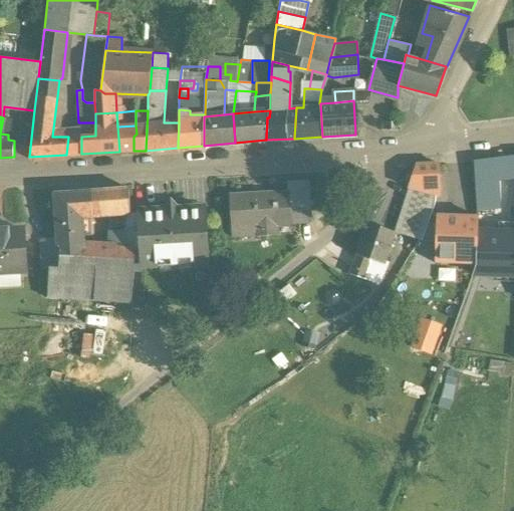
[(78,122),(78,136),(81,136),(81,137),(95,136),(95,122),(78,122)]
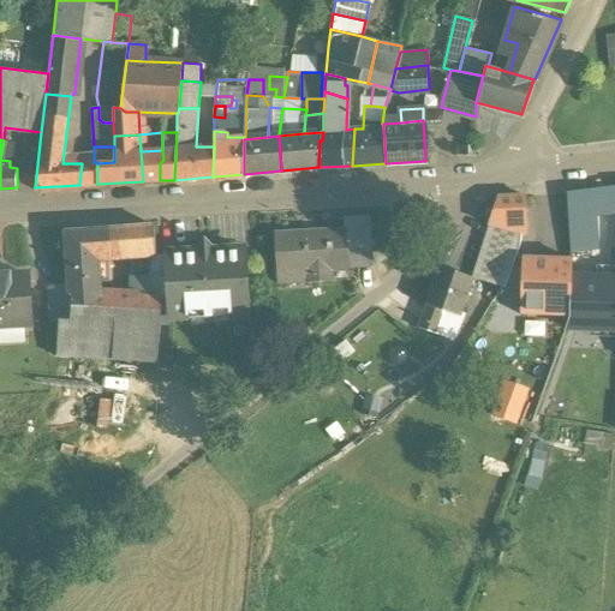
[(141,151),(143,181),(160,180),(160,163),(163,160),(162,150),(141,151)]
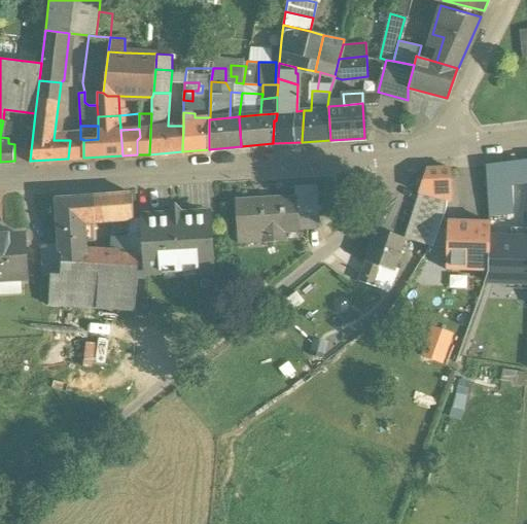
[(70,140),(68,159),(83,158),(83,140),(83,139),(80,139),(70,140)]
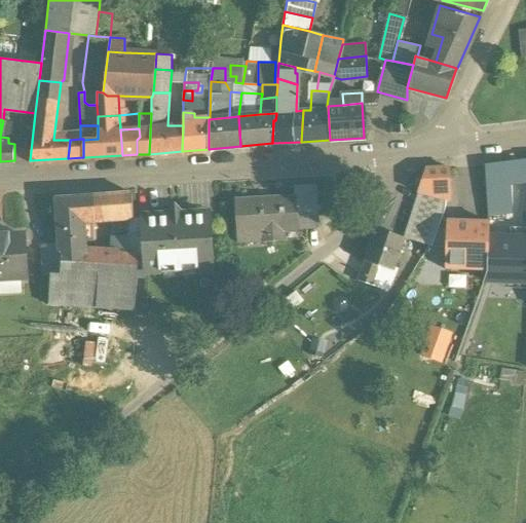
[(516,159),(485,163),(489,206),(489,207),(505,206),(506,182),(517,180),(516,159)]
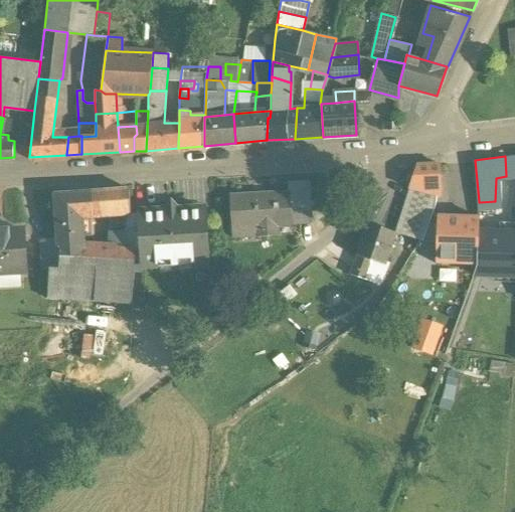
[(416,164),(409,187),(437,194),(442,194),(440,163),(416,164)]
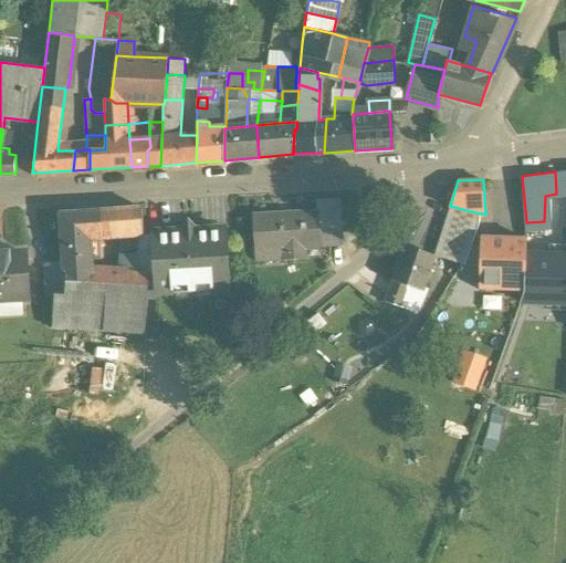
[(316,199),(316,210),(318,210),(318,218),(320,231),(342,230),(339,197),(316,199)]
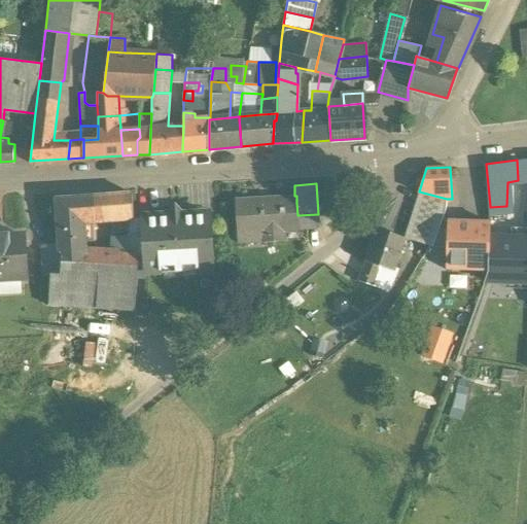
[(132,191),(110,194),(112,218),(129,218),(134,218),(132,191)]
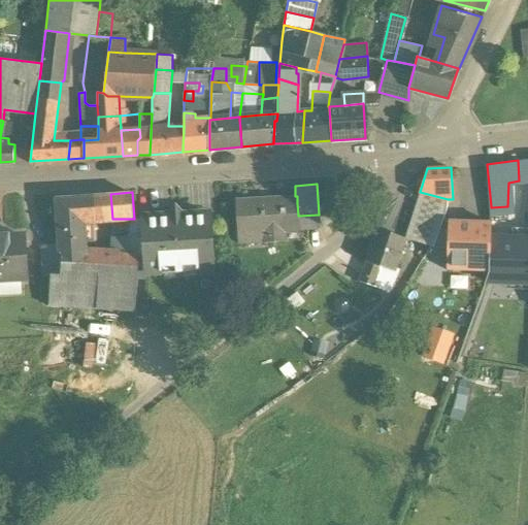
[(420,192),(404,237),(433,245),(444,211),(448,199),(420,192)]
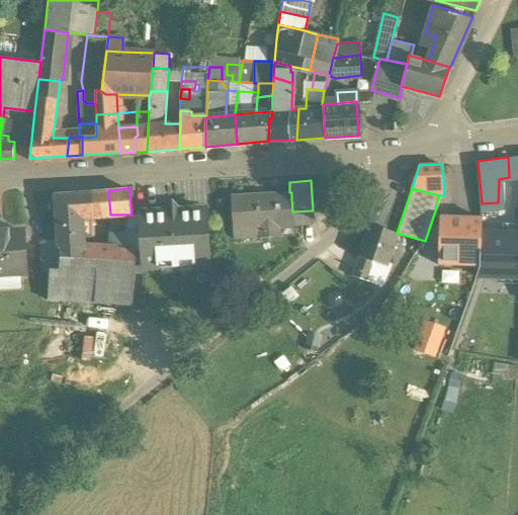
[(108,190),(56,194),(57,204),(55,204),(55,208),(57,208),(60,242),(60,246),(82,247),(81,217),(95,216),(110,215),(108,190)]
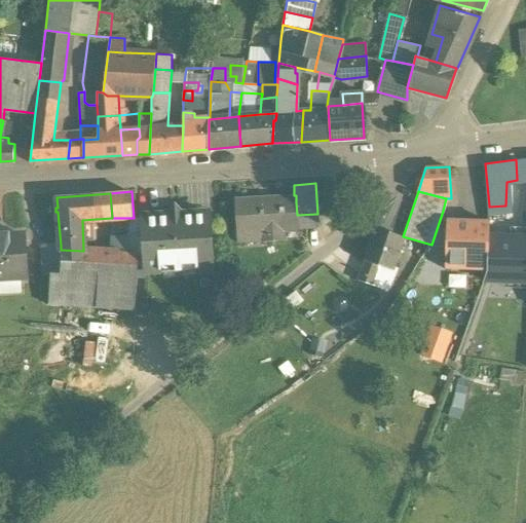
[(294,195),(235,199),(237,231),(263,229),(264,239),(283,237),(282,227),(298,226),(297,215),(296,202),(296,195),(294,195)]
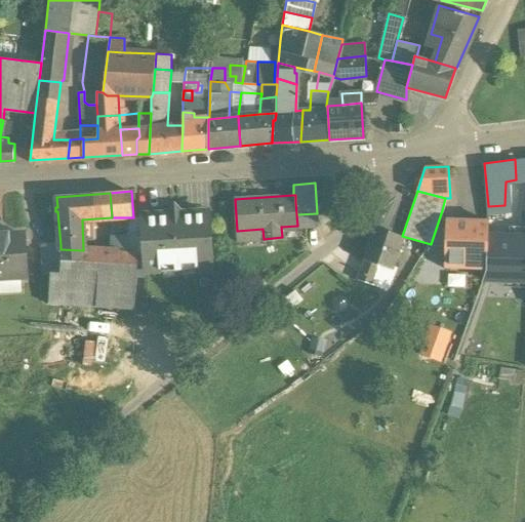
[(505,205),(488,206),(488,210),(488,221),(487,233),(505,233),(505,205)]
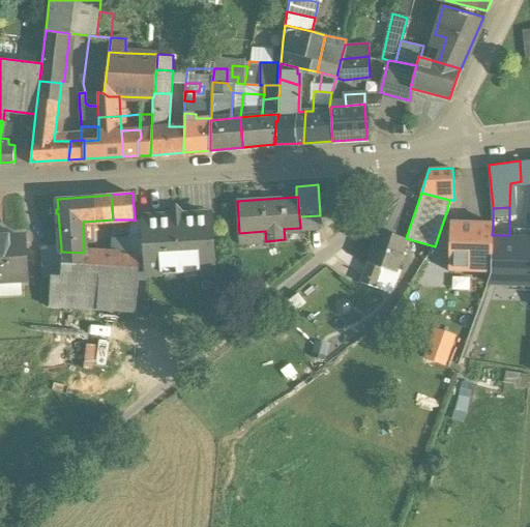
[(171,215),(144,217),(147,272),(163,271),(163,265),(198,264),(198,269),(213,268),(211,213),(183,215),(180,211),(175,211),(171,215)]
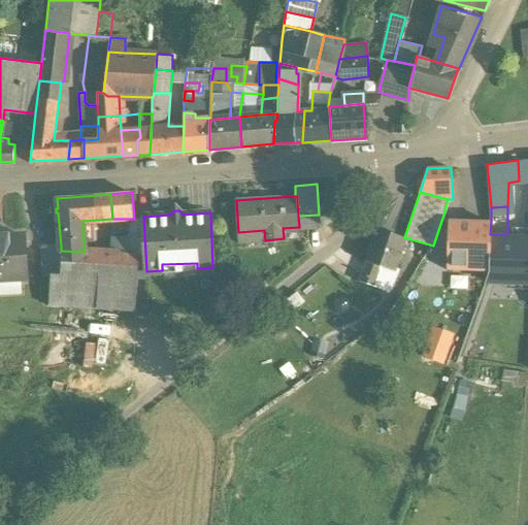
[(320,226),(319,215),(298,216),(299,227),(320,226)]
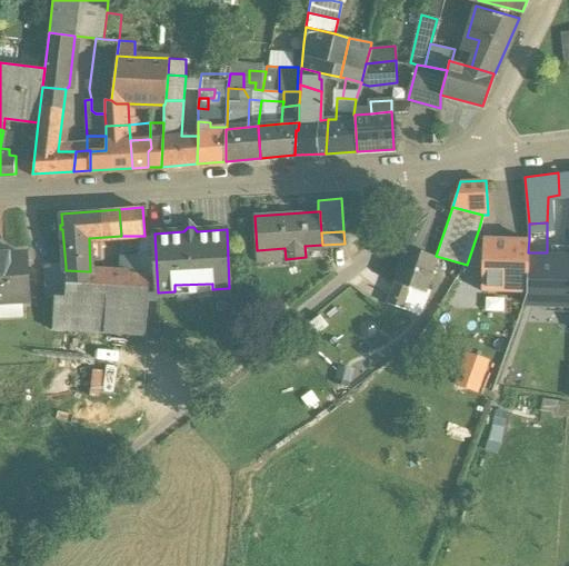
[(139,256),(139,236),(121,236),(120,255),(127,255),(139,256)]
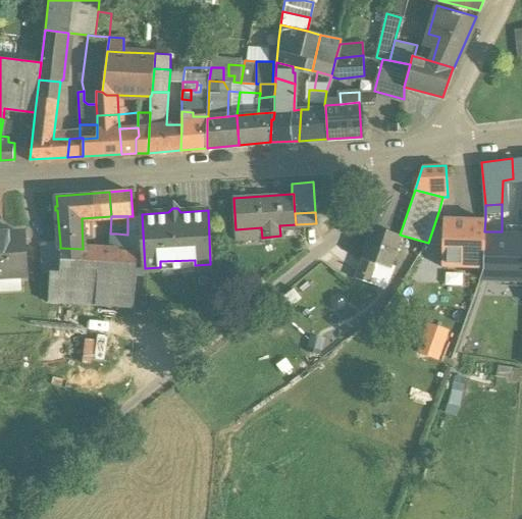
[(483,265),(484,231),(485,219),(442,218),(441,266),(483,267),(483,265)]
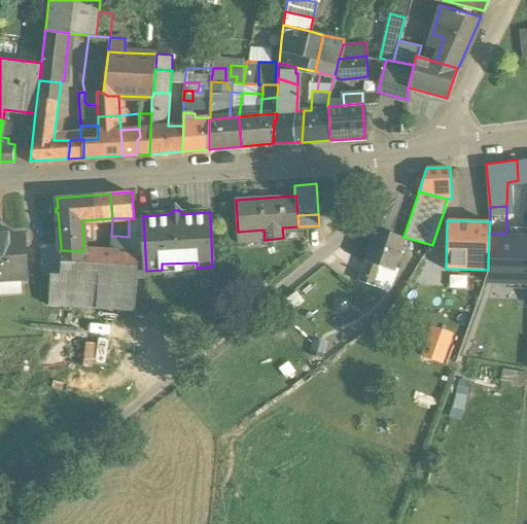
[(403,237),(375,226),(364,259),(366,260),(380,266),(393,270),(403,237)]
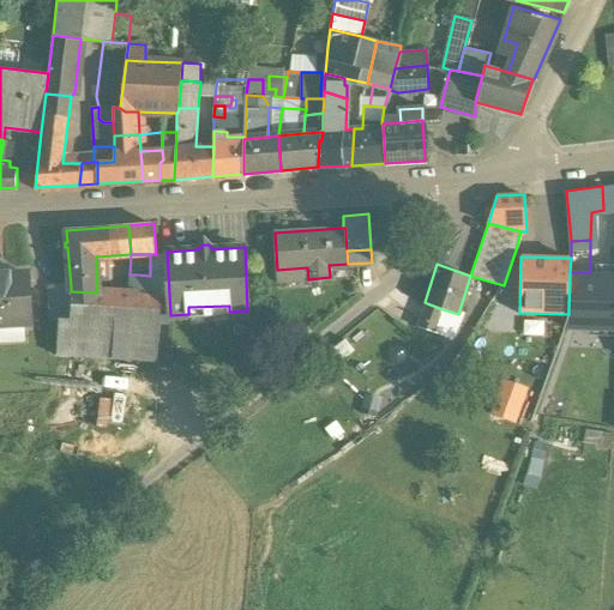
[(13,273),(5,267),(0,267),(0,322),(30,321),(28,273),(13,273)]
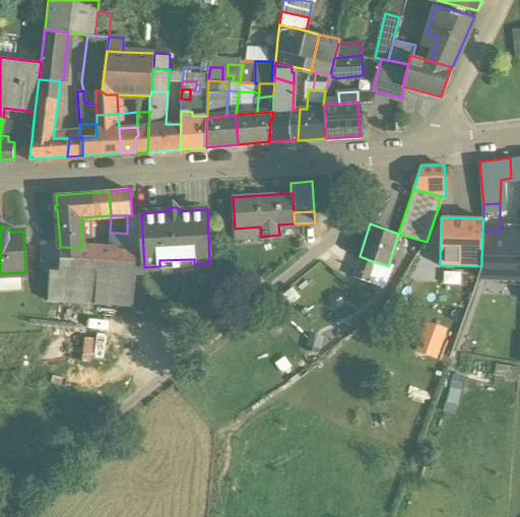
[(235,238),(261,237),(260,227),(235,229),(235,238)]
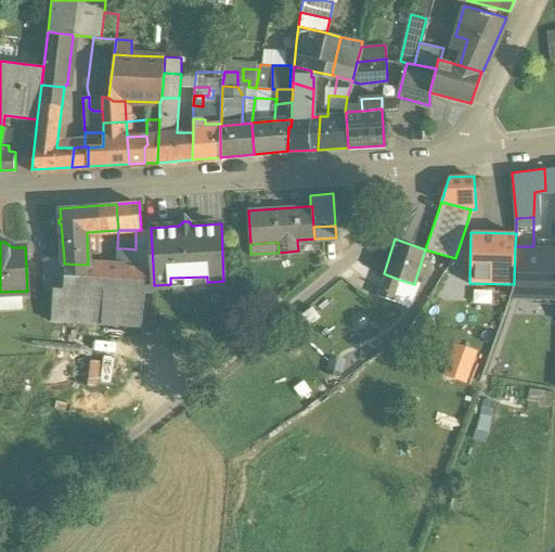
[(554,249),(532,251),(533,246),(515,246),(514,282),(554,283),(554,249)]
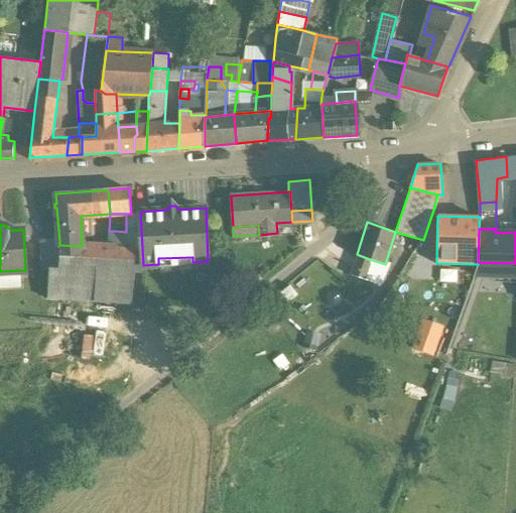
[(126,247),(126,232),(115,231),(115,247),(126,248),(126,247)]
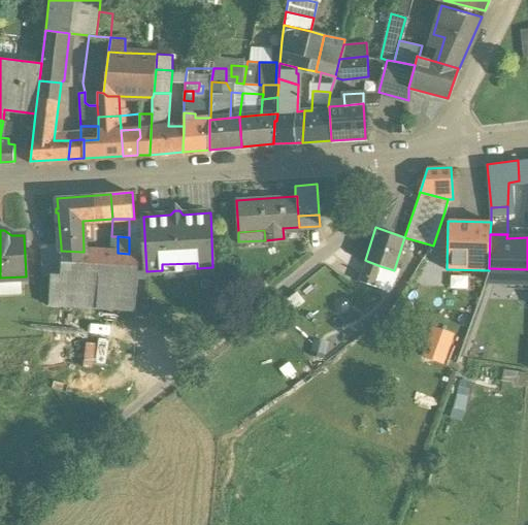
[(42,248),(44,279),(63,276),(63,275),(61,251),(61,247),(42,248)]
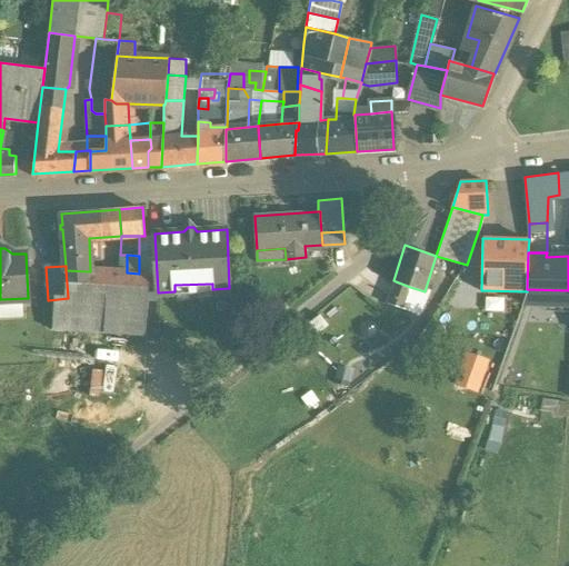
[(122,300),(122,272),(90,271),(66,270),(68,297),(122,300)]
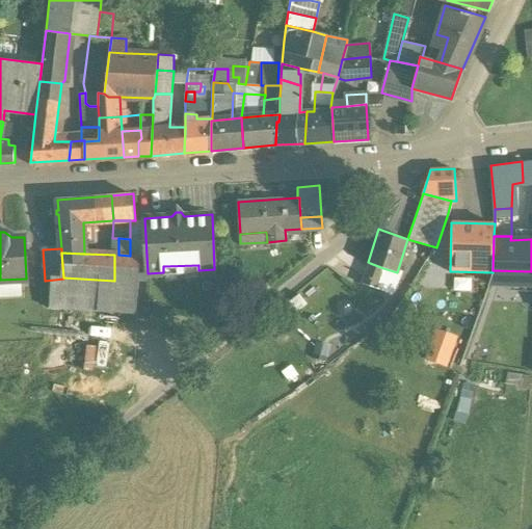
[(139,256),(130,255),(130,256),(130,282),(114,281),(63,278),(63,279),(45,281),(46,305),(136,306),(139,256)]
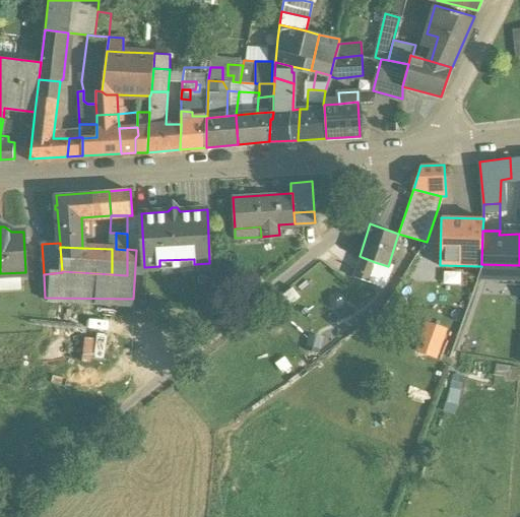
[(127,275),(127,250),(116,249),(112,249),(112,274),(127,275)]
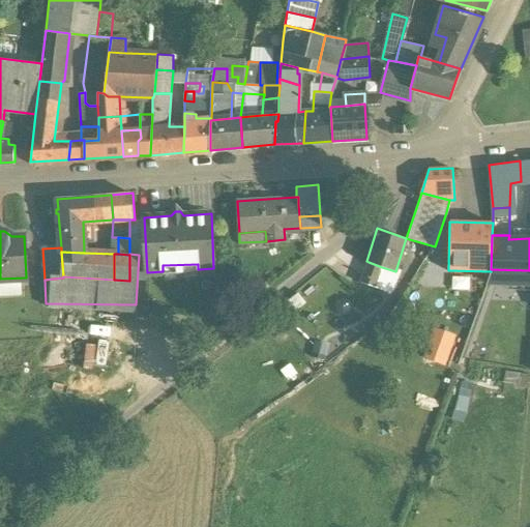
[(382,267),(369,262),(361,282),(376,287),(377,283),(382,267)]
